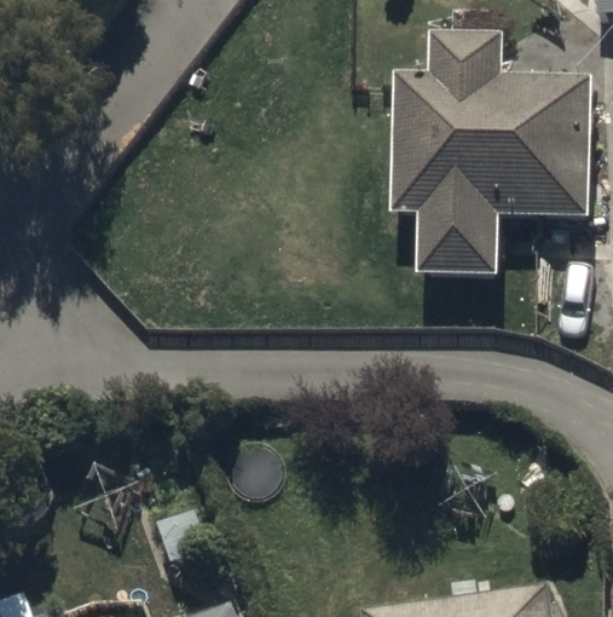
[(532,0),(533,26),(596,26),(596,12),(612,12),(612,0),(532,0)]
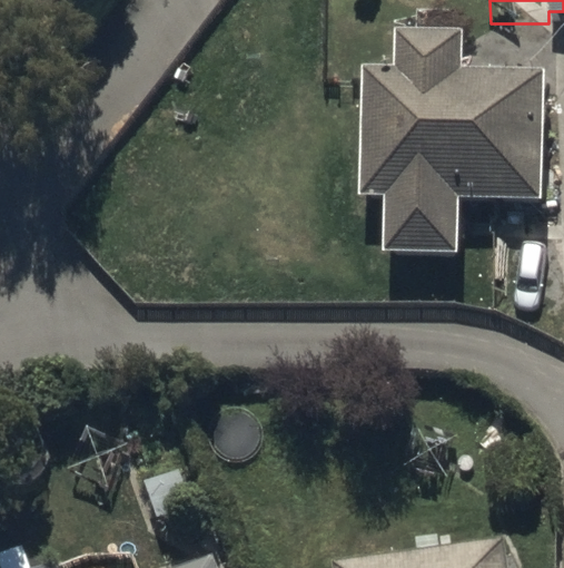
[(399,62),(362,62),(363,193),(381,193),(381,253),(459,252),(459,197),(538,197),(538,68),(459,68),(459,33),(399,33),(399,62)]
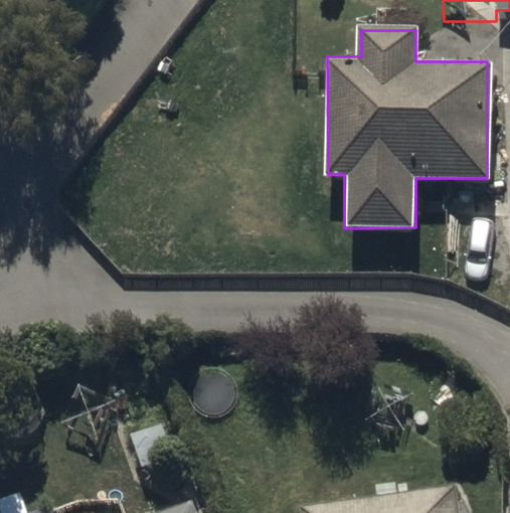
[(458,512),(454,485),(299,506),(299,512),(458,512)]
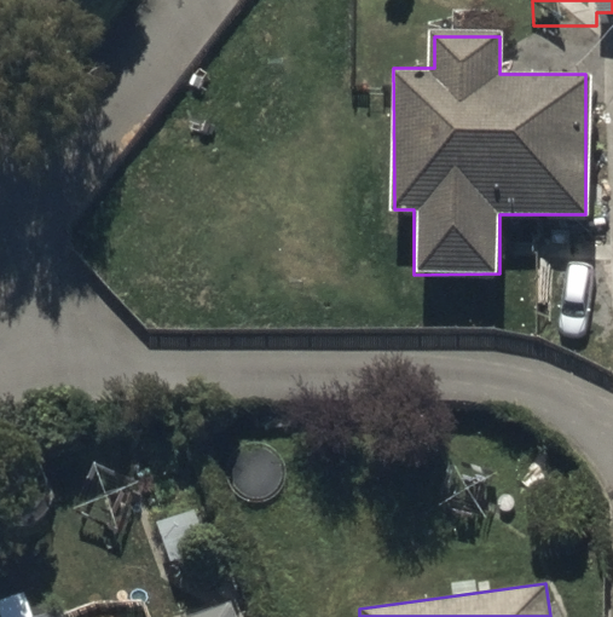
[(237,616),(232,604),(195,616),(237,616)]
